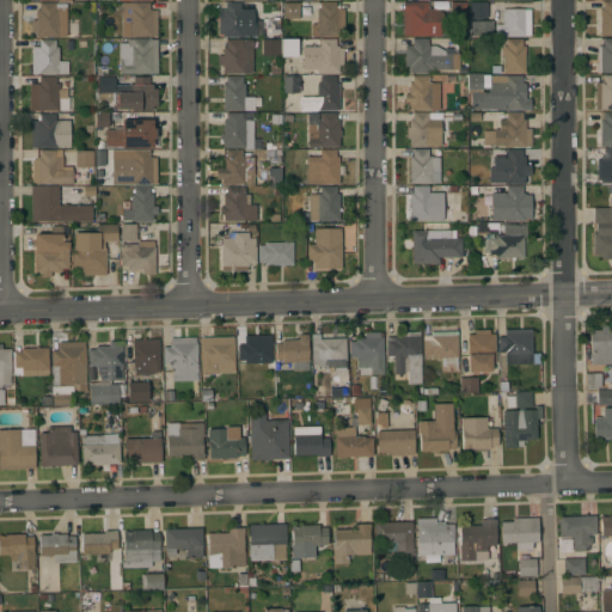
[(465,1),(466,20),(450,20),(450,2),(465,1)]
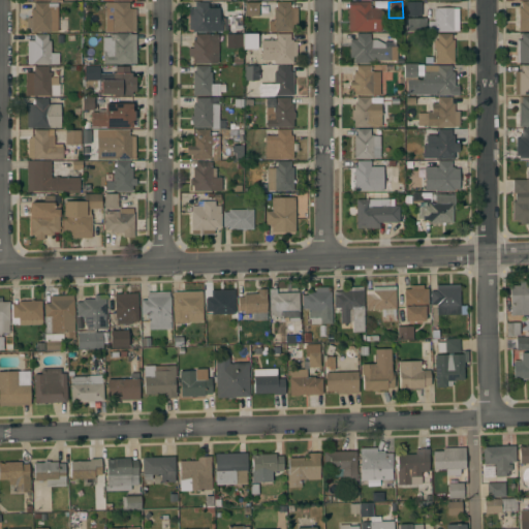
[(518,7),(521,7),(521,1),(528,1),(528,31),(518,31),(518,7)]
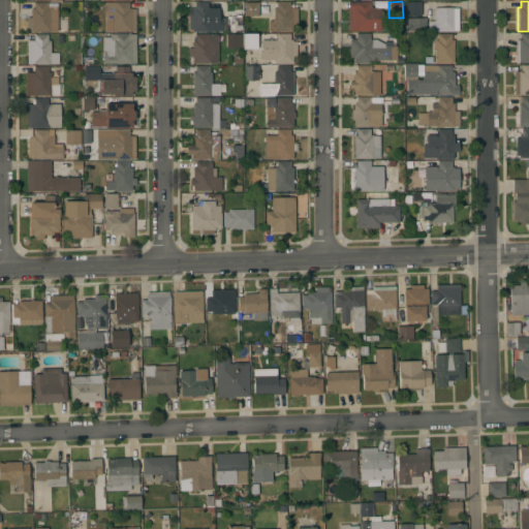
[(128,8),(131,8),(131,9),(135,9),(135,32),(113,32),(113,31),(105,31),(105,2),(128,2),(128,8)]
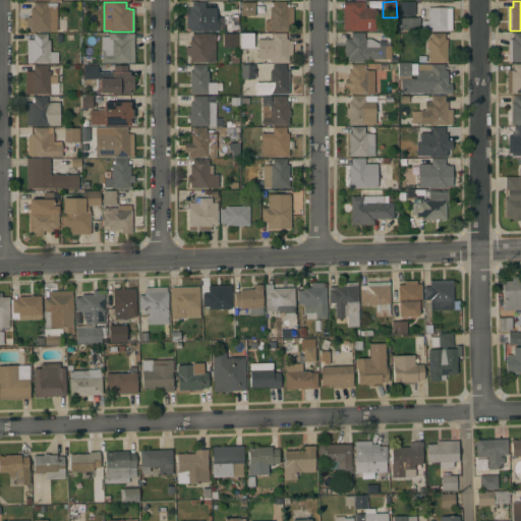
[(186,15),(189,15),(189,8),(191,8),(191,2),(221,2),(221,32),(204,32),(204,33),(200,33),(200,32),(189,32),(189,30),(186,30),(186,15)]
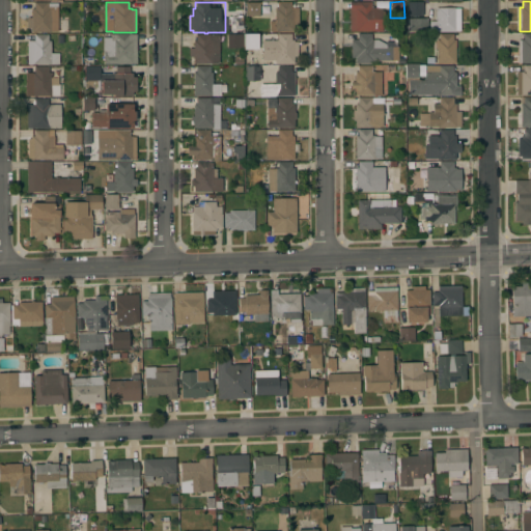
[(246,2),(259,2),(259,17),(246,16),(246,2)]
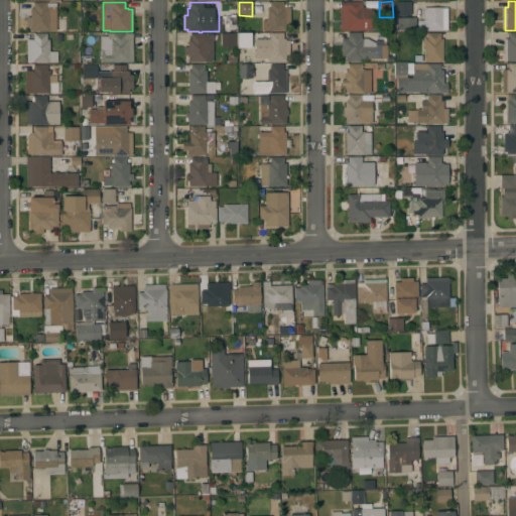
[(261,20),(266,20),(266,8),(269,8),(269,2),(283,2),(283,8),(290,8),(290,24),(285,24),(285,30),(261,30),(261,20)]
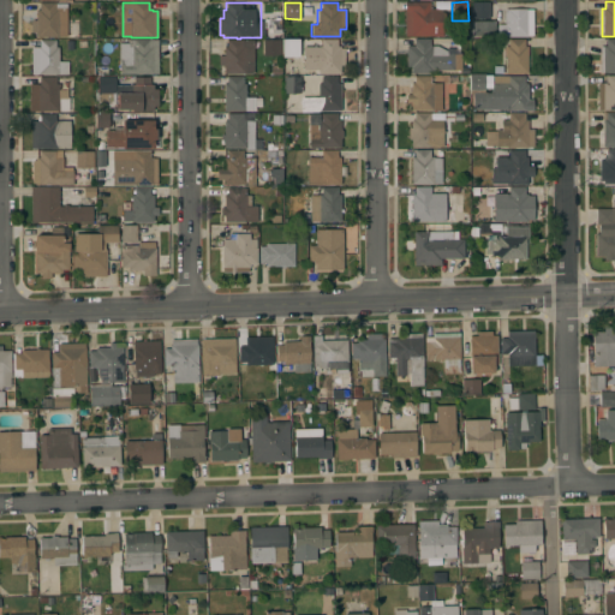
[(404,36),(404,3),(430,3),(430,9),(435,9),(445,15),(445,25),(442,25),(442,36),(404,36)]
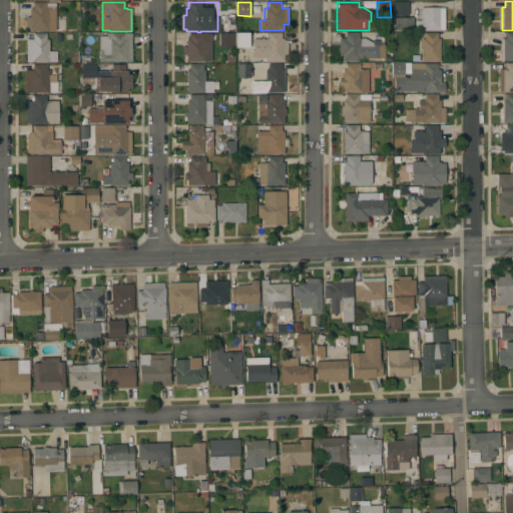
[(393,2),(408,2),(408,15),(393,16),(393,2)]
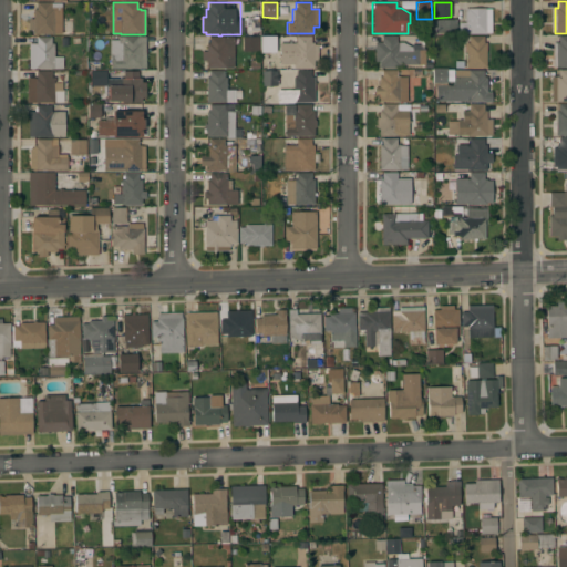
[(51,3),(51,10),(53,10),(53,34),(33,34),(33,31),(29,31),(29,19),(33,19),(33,10),(37,10),(37,3),(51,3)]
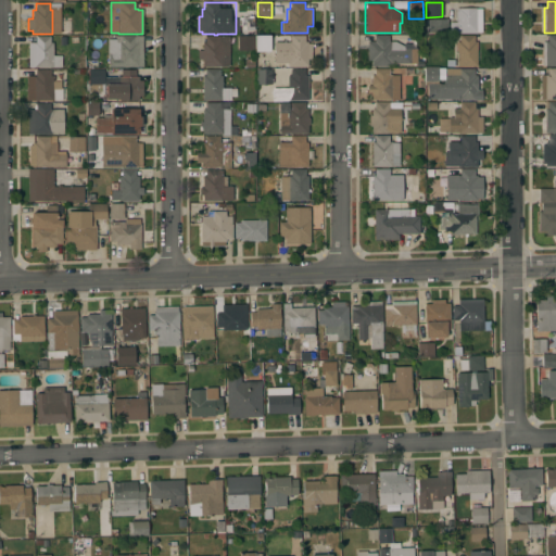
[(450,22),(456,22),(456,9),(476,8),(476,9),(481,9),(481,33),(476,33),(476,34),(450,34),(450,22)]
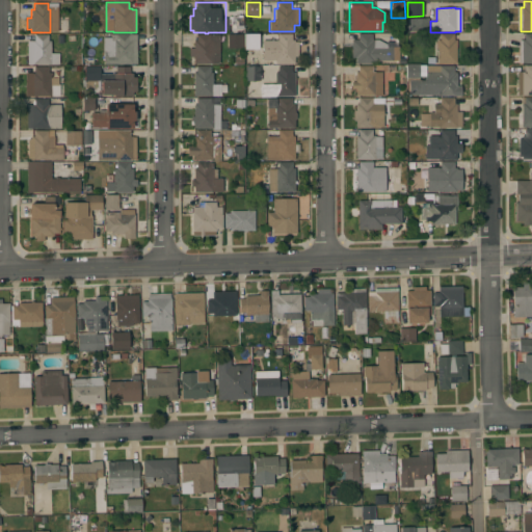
[(239,21),(239,18),(243,18),(244,33),(233,33),(232,21),(239,21)]
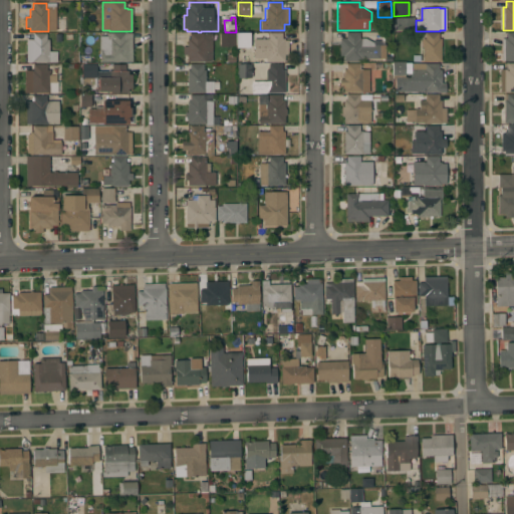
[(394,18),(414,18),(414,30),(394,30),(394,18)]
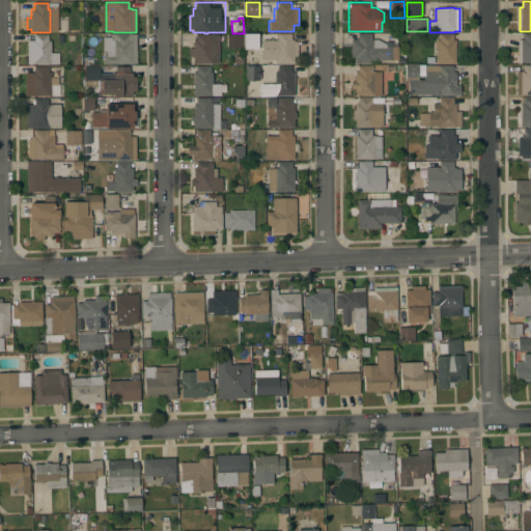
[(137,64),(104,64),(104,54),(103,54),(103,37),(111,37),(111,34),(115,34),(115,33),(132,33),(132,34),(136,34),(137,64)]
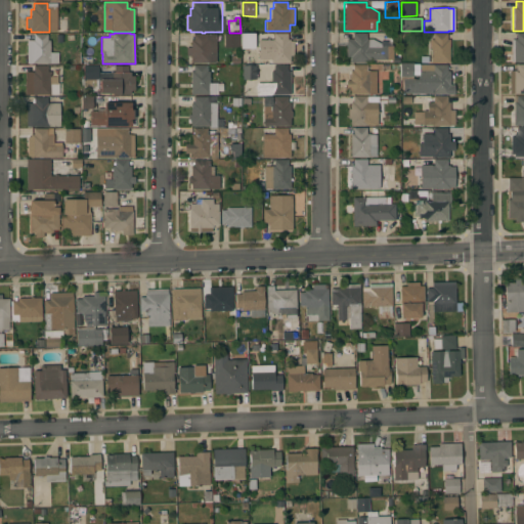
[(346,39),(352,39),(352,33),(366,33),(366,34),(386,34),(386,46),(393,46),(393,59),(368,59),(368,62),(350,62),(350,57),(346,57),(346,39)]
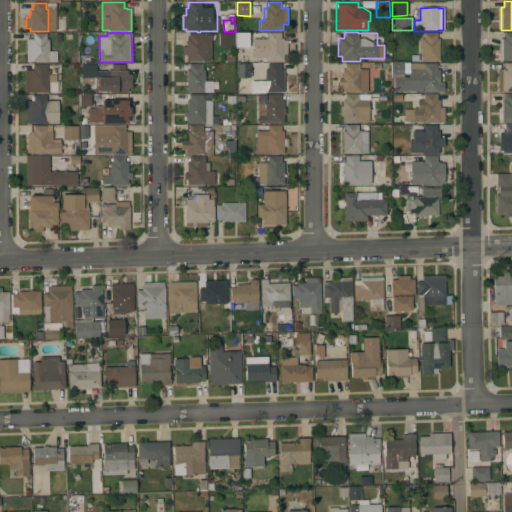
[(499,39),(501,39),(501,38),(504,38),(504,32),(511,32),(511,61),(501,61),(499,61),(499,39)]
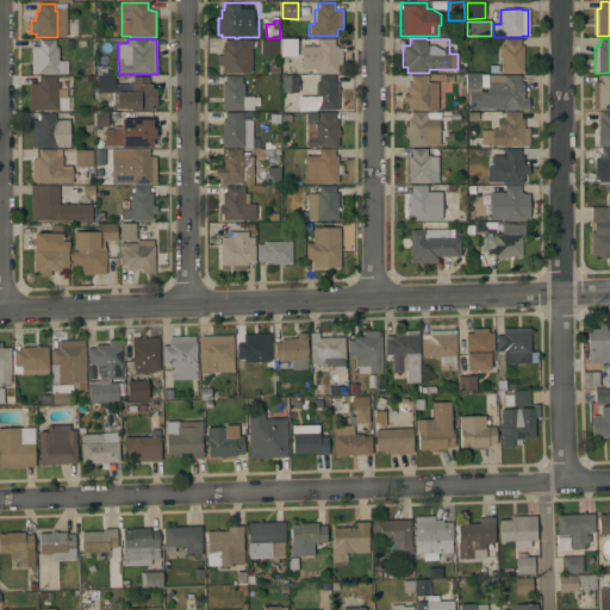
[(55,47),(57,47),(58,61),(68,61),(68,74),(31,74),(31,48),(39,47),(39,39),(55,39),(55,47)]
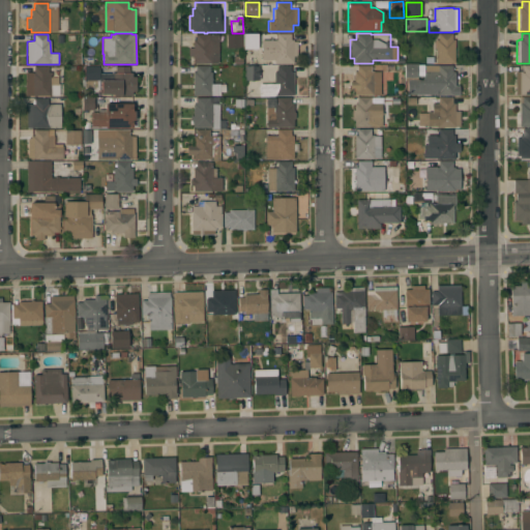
[(193,57),(188,57),(188,48),(193,48),(193,40),(196,40),(196,34),(218,34),(218,64),(193,63),(193,57)]
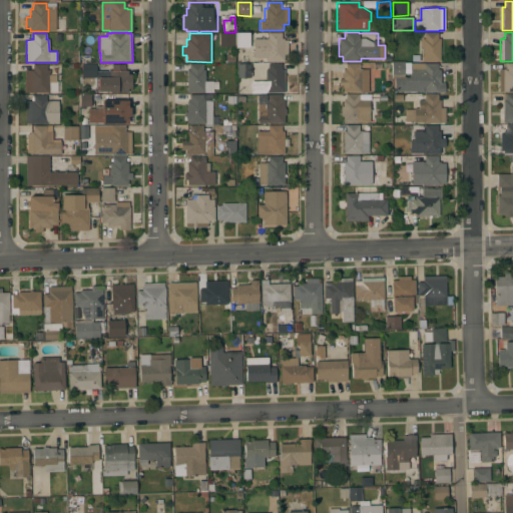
[(219,33),(233,33),(233,47),(219,47),(219,33)]
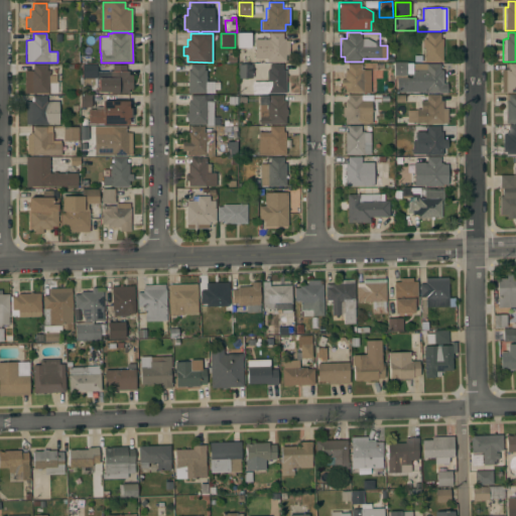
[(237,33),(250,33),(250,48),(237,48),(237,33)]
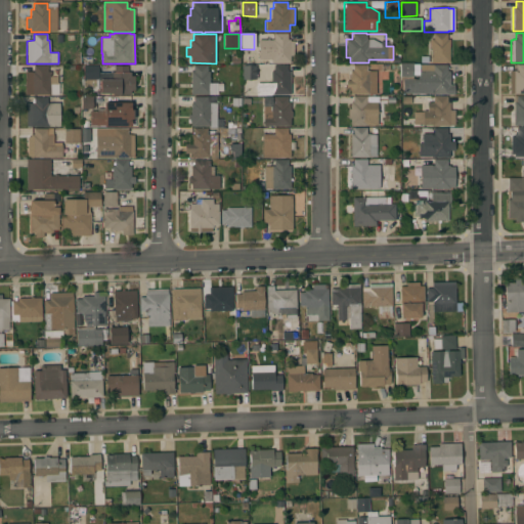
[(258,40),(273,40),(273,34),(288,34),(288,39),(290,39),(290,41),(294,41),(294,56),(290,56),(290,63),(270,63),(270,59),(258,59),(258,40)]
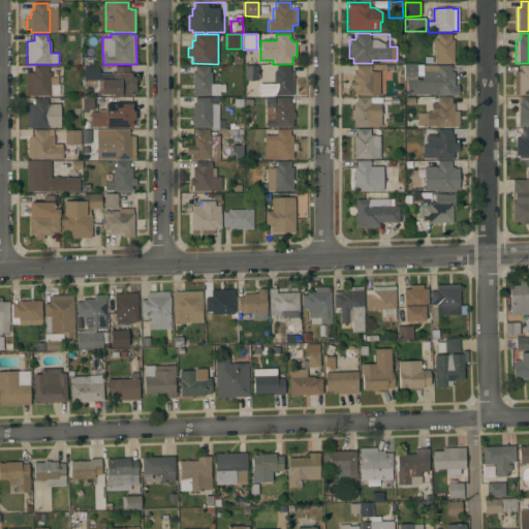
[(434,40),(437,40),(437,34),(450,34),(450,39),(454,39),(454,63),(434,63),(434,40)]
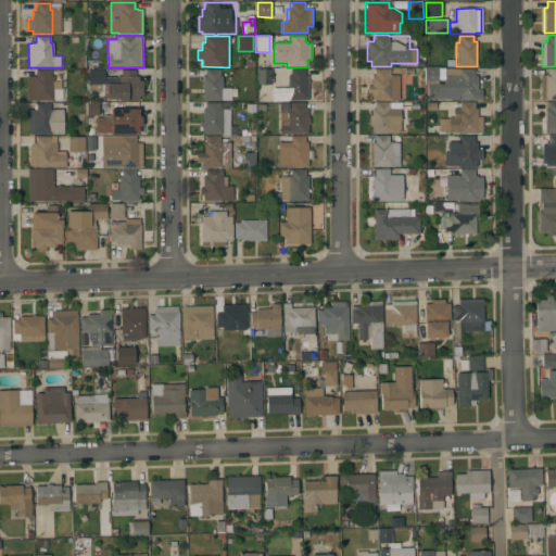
[(424,67),(442,67),(444,68),(474,68),(474,75),(477,75),(477,90),(481,90),(481,100),(457,100),(457,99),(427,99),(427,84),(440,84),(443,81),(443,79),(438,80),(438,81),(424,81),(424,67)]
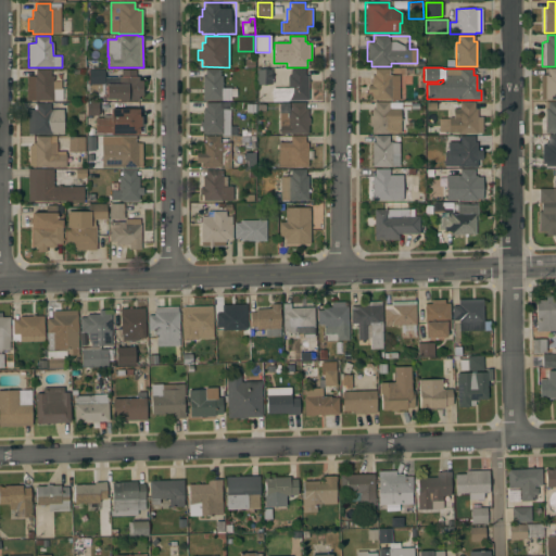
[(370,75),(374,75),(374,68),(389,68),(389,75),(399,75),(399,100),(371,100),(370,75)]
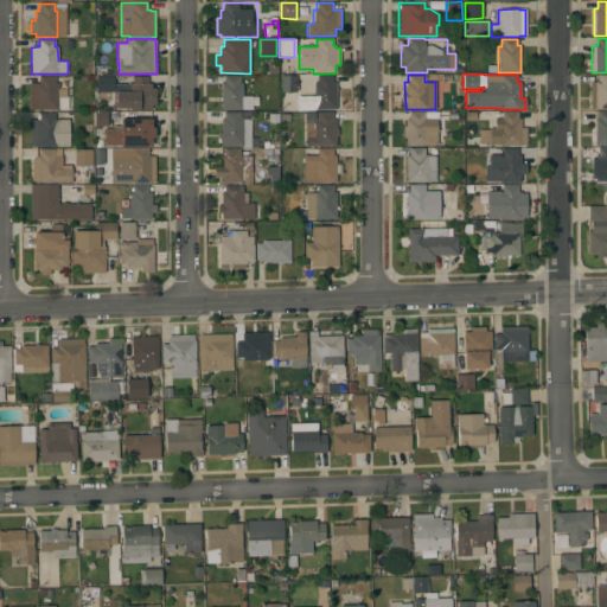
[(590,82),(598,82),(598,75),(606,75),(606,109),(590,109),(590,82)]
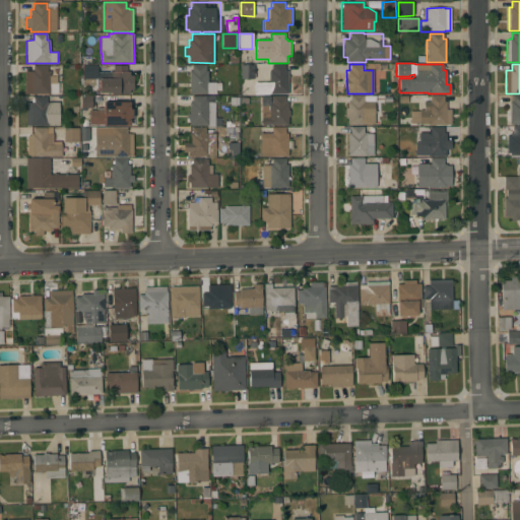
[(47,65),(47,71),(50,71),(50,82),(58,82),(58,93),(50,93),(50,94),(30,94),(30,88),(27,88),(27,78),(30,78),(30,71),(33,71),(34,65),(47,65)]
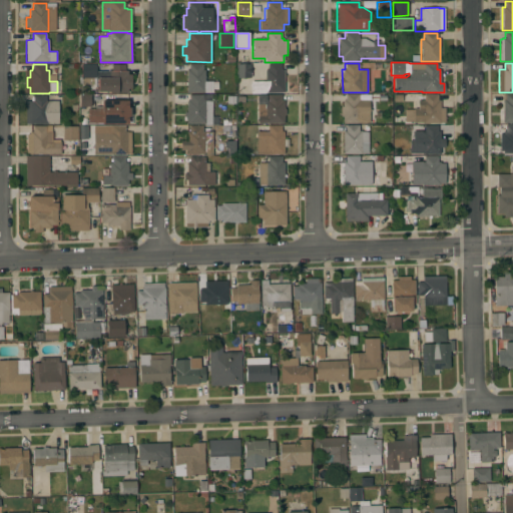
[(96,64),(96,78),(93,78),(93,85),(79,85),(79,77),(81,77),(81,64),(96,64)]
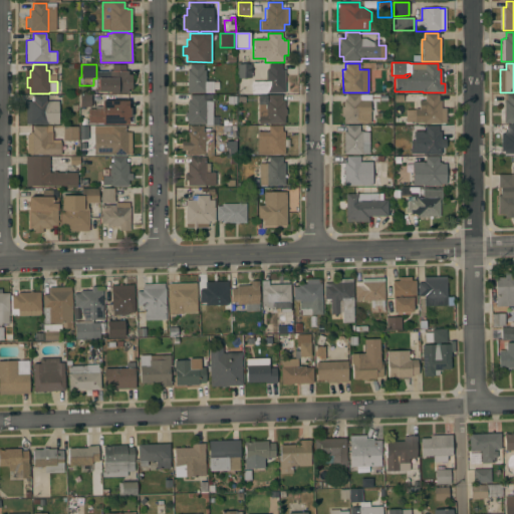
[(124,64),(124,70),(127,70),(127,74),(132,74),(132,88),(127,88),(127,93),(109,93),(109,92),(97,92),(97,78),(109,78),(109,70),(111,70),(111,64),(124,64)]
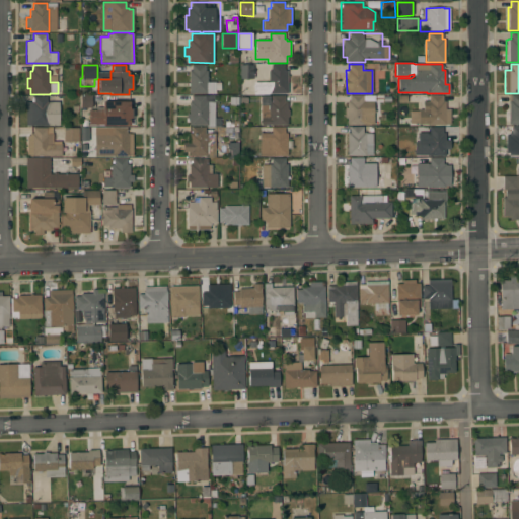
[(189,93),(189,71),(192,71),(192,65),(205,65),(205,71),(207,71),(207,82),(215,82),(215,93),(189,93)]
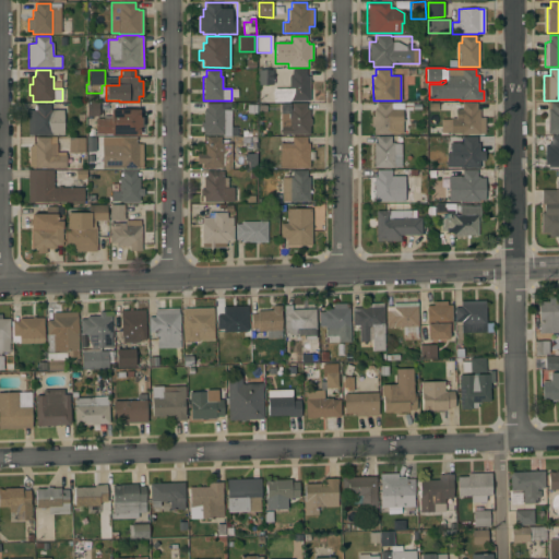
[(258,94),(258,85),(257,85),(257,71),(272,70),(273,74),(272,74),(272,80),(274,80),(274,84),(272,84),(272,94),(258,94)]
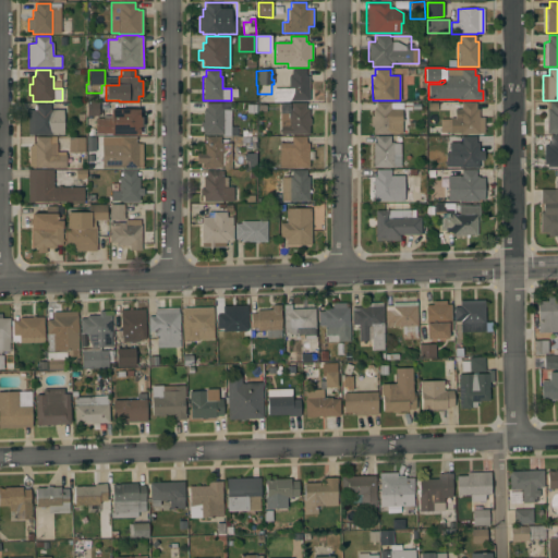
[(315,70),(315,100),(289,100),(289,101),(273,101),(273,88),(289,88),(289,70),(315,70)]
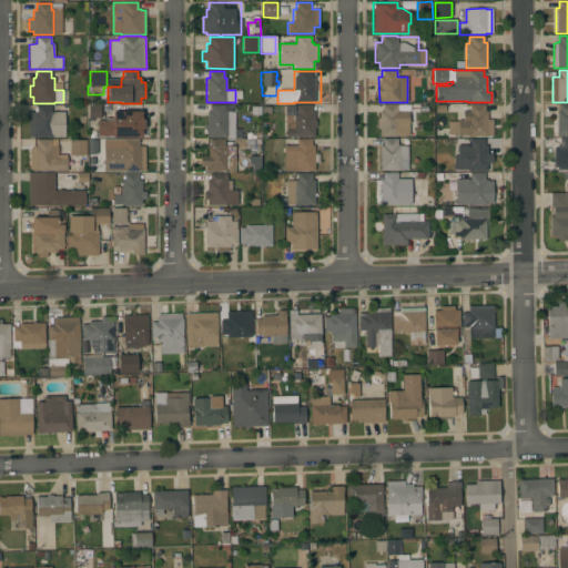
[(100,104),(100,118),(89,119),(88,104),(100,104)]
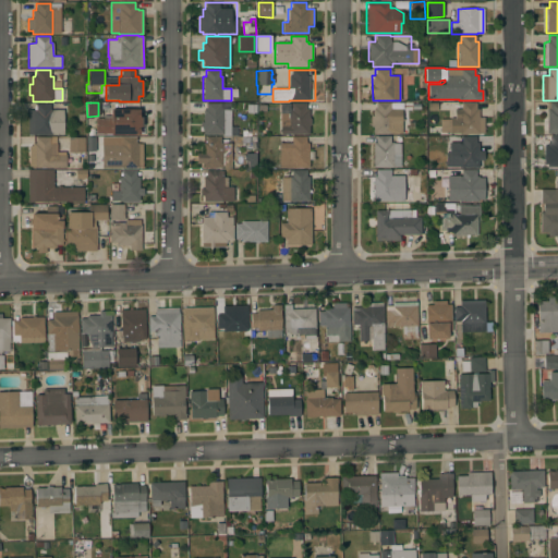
[(289,126),(289,109),(291,109),(291,102),(306,102),(306,109),(308,109),(308,118),(311,119),(311,124),(308,125),(308,134),(281,134),(279,131),(281,126),(289,126)]
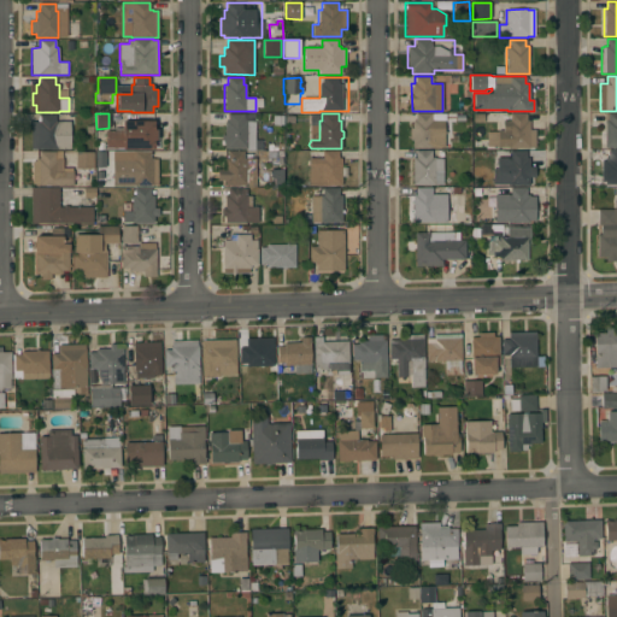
[(412,140),(410,140),(410,128),(412,128),(412,121),(415,121),(415,113),(432,113),(432,115),(434,115),(434,121),(444,121),(444,148),(412,148),(412,140)]
